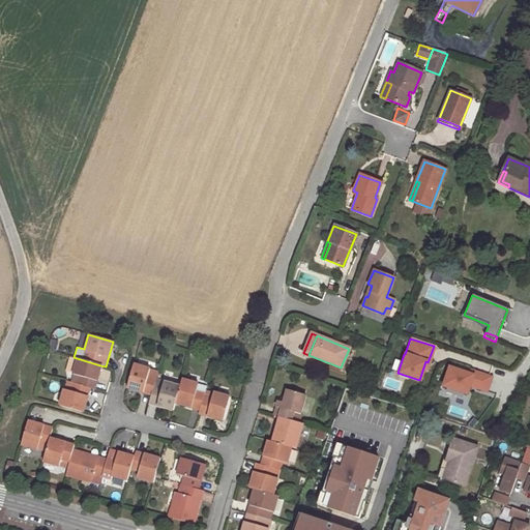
[(57,342),(51,340),(49,348),(55,350),(57,342)]
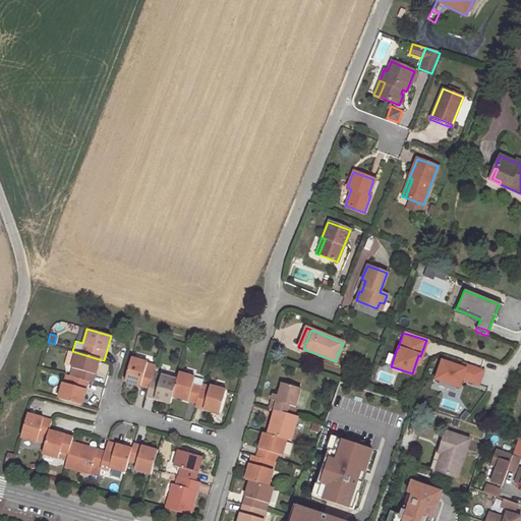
[(99,359),(75,352),(71,368),(77,370),(75,379),(89,382),(92,383),(99,359)]
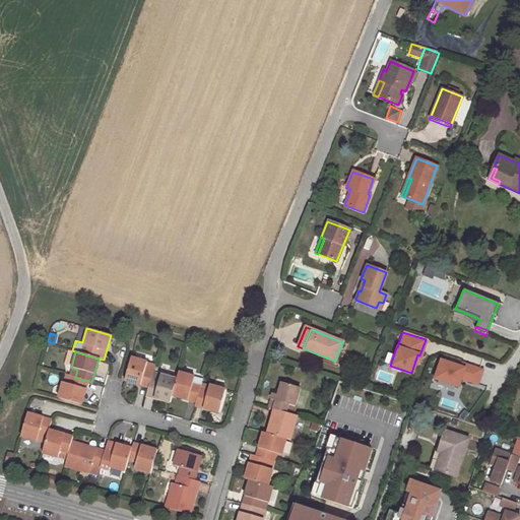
[(130,358),(124,381),(148,387),(150,379),(152,373),(152,371),(146,369),(144,369),(146,362),(130,358)]
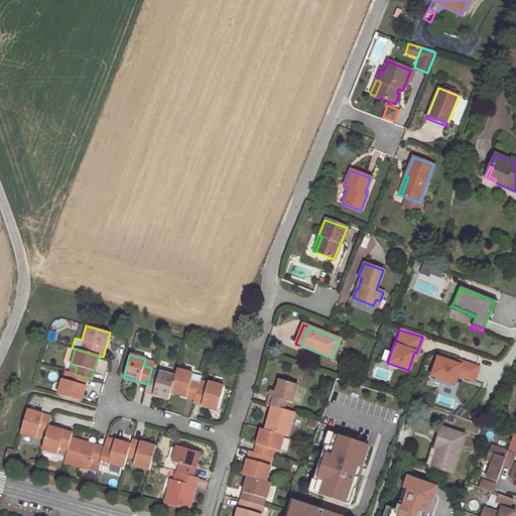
[(473,381),(478,366),(458,359),(457,364),(436,358),(430,376),(454,384),(460,370),(462,372),(461,375),(462,378),(473,381)]
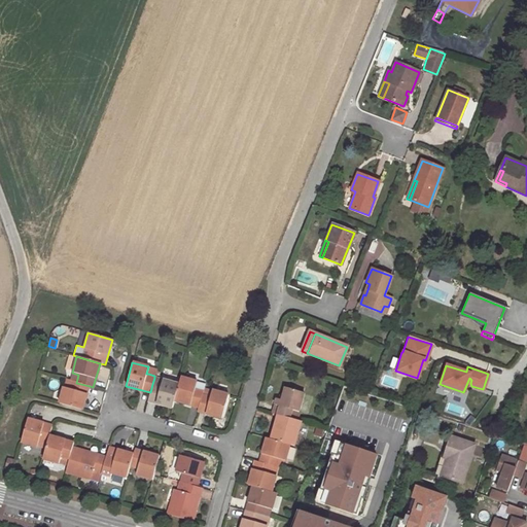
[(70,381),(72,381),(76,383),(78,375),(72,373),(70,381)]
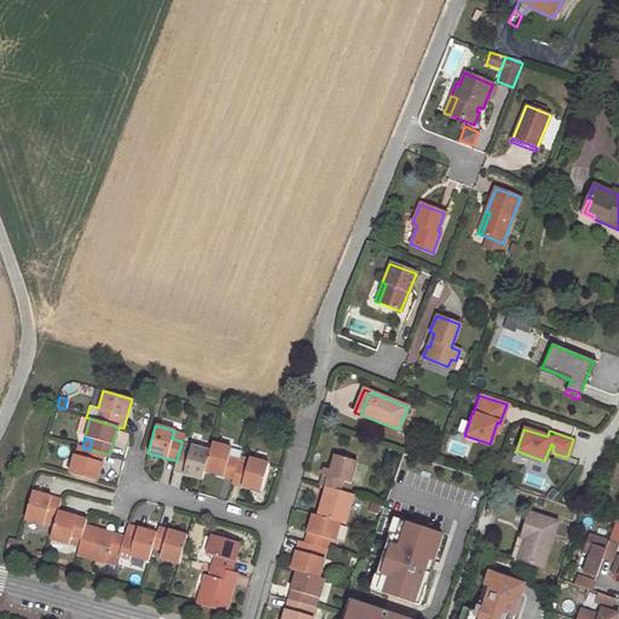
[(179,451),(177,461),(173,470),(202,479),(204,470),(209,452),(190,446),(181,444),(179,451)]
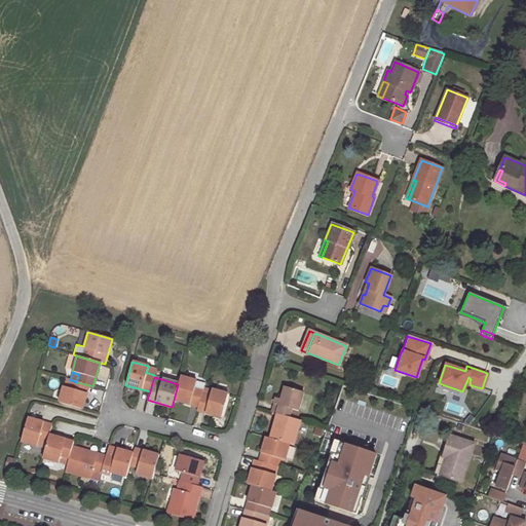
[(178,384),(174,400),(198,407),(201,393),(202,390),(194,388),(196,381),(180,377),(178,384)]
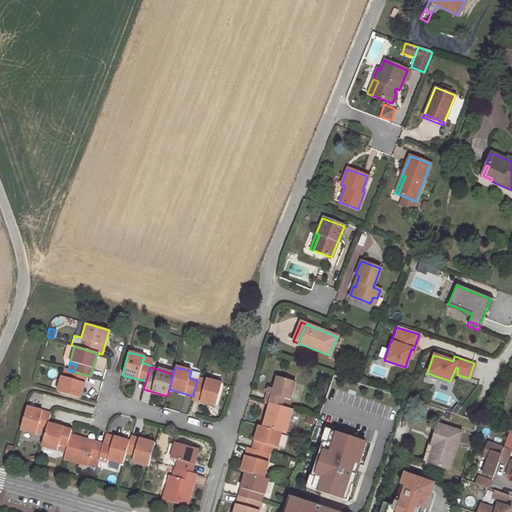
[(68,370),(63,368),(61,377),(67,379),(70,370),(68,370)]
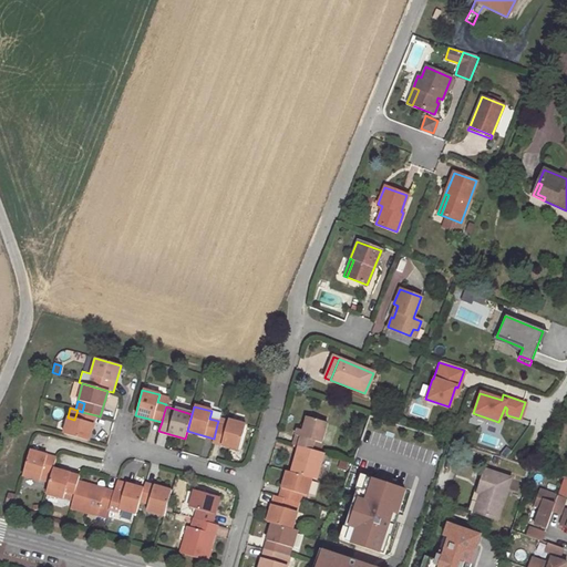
[(68,418),(63,434),(89,441),(96,415),(82,412),(78,410),(74,420),(68,418)]
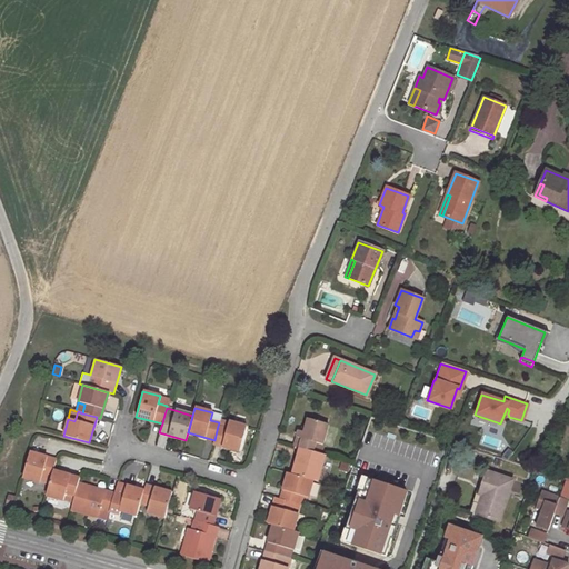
[(219,422),(220,419),(221,415),(212,412),(210,420),(219,422)]
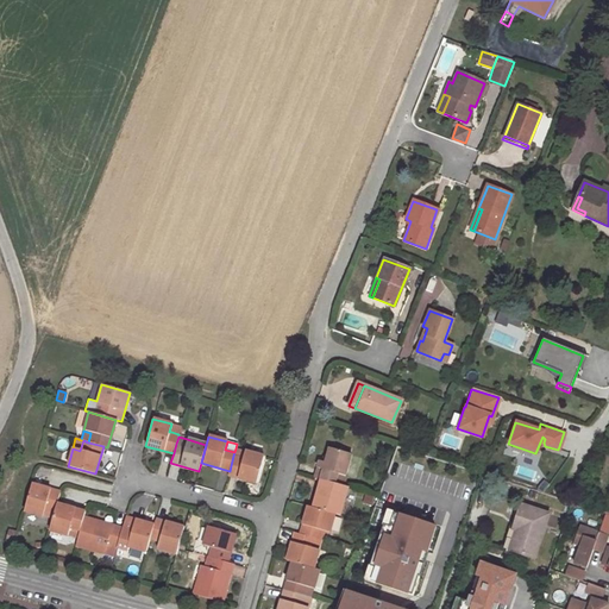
[(314,477),(321,478),(334,483),(337,475),(344,476),(351,454),(330,447),(325,462),(319,460),(314,477)]
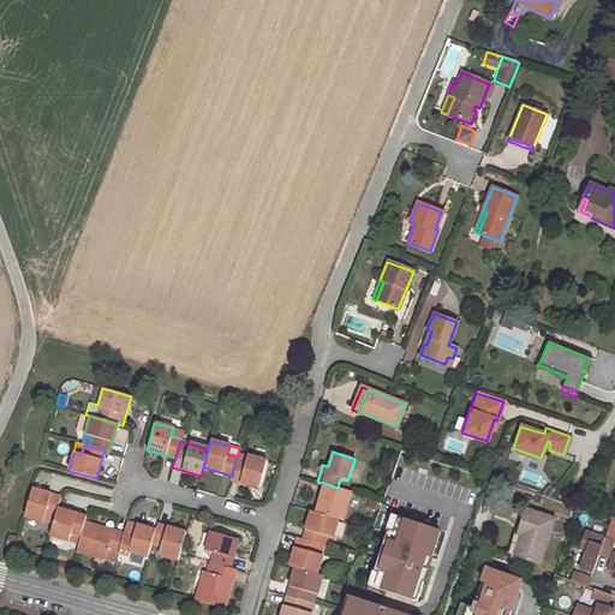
[(237,457),(236,460),(245,463),(248,455),(238,453),(237,457)]
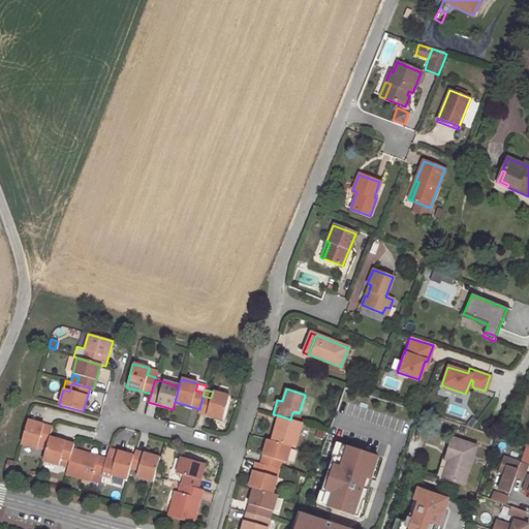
[(203,396),(199,409),(198,412),(222,419),(228,396),(213,392),(211,398),(203,396)]
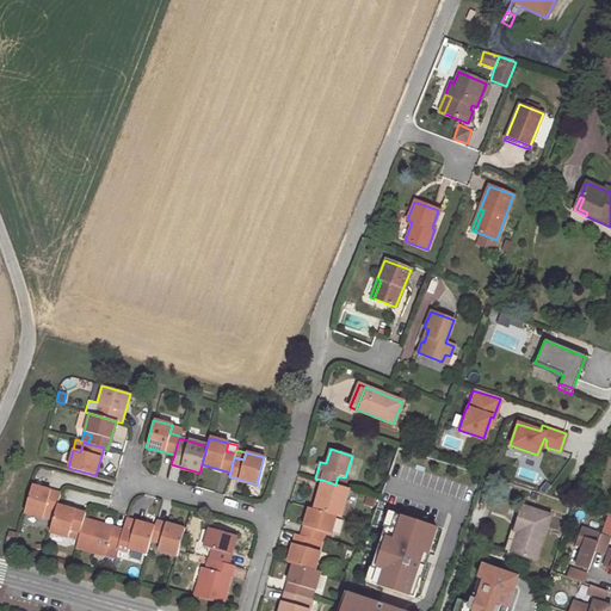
[(338,476),(335,485),(341,486),(344,487),(346,479),(345,477),(338,476)]
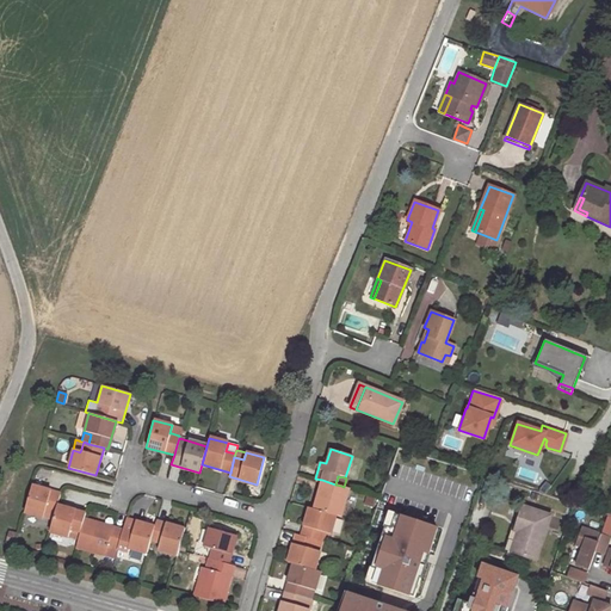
[(322,480),(313,508),(335,516),(341,517),(346,499),(339,495),(341,486),(335,485),(322,480)]
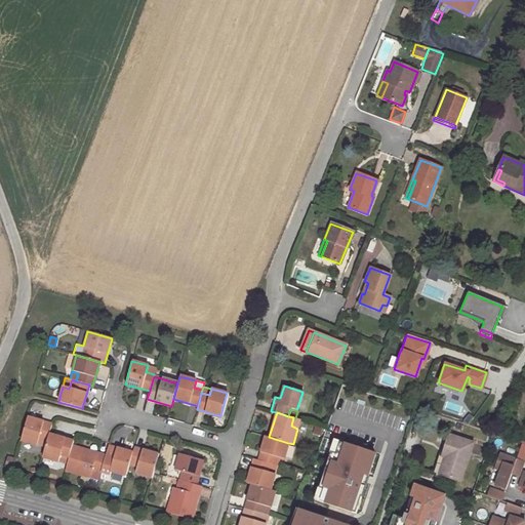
[(27,417),(21,441),(37,445),(39,438),(47,441),(49,434),(51,425),(27,417)]
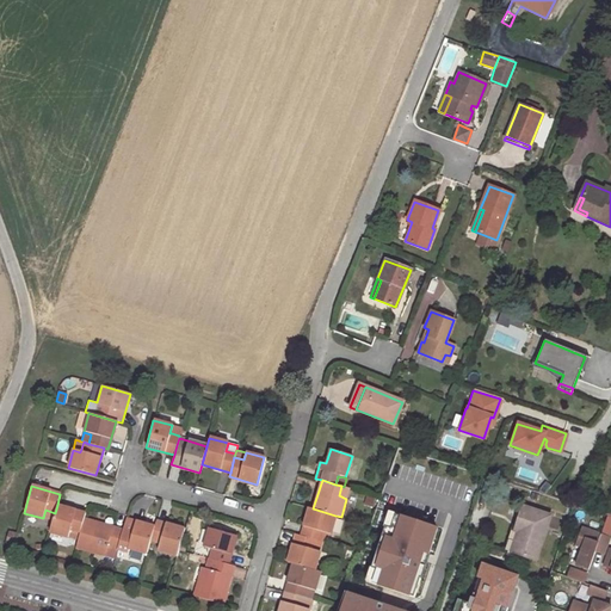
[(350,488),(344,487),(341,486),(339,495),(346,499),(350,488)]
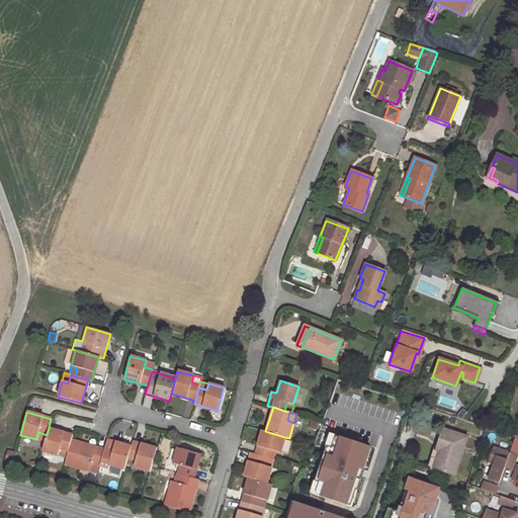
[(47,435),(45,441),(41,451),(58,455),(60,448),(68,451),(71,440),(72,435),(49,428),(47,435)]
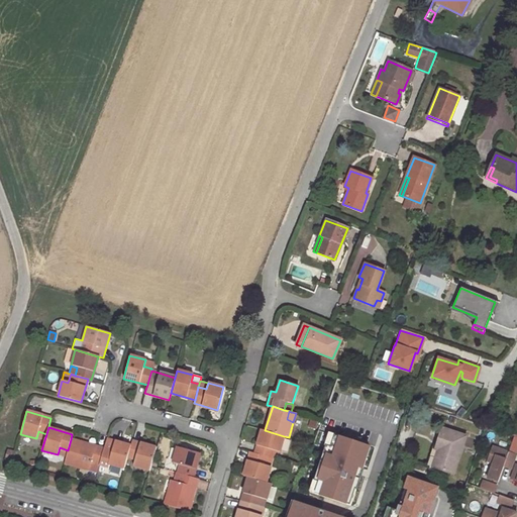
[(442,428),(437,443),(439,444),(432,467),(453,474),(466,436),(442,428)]
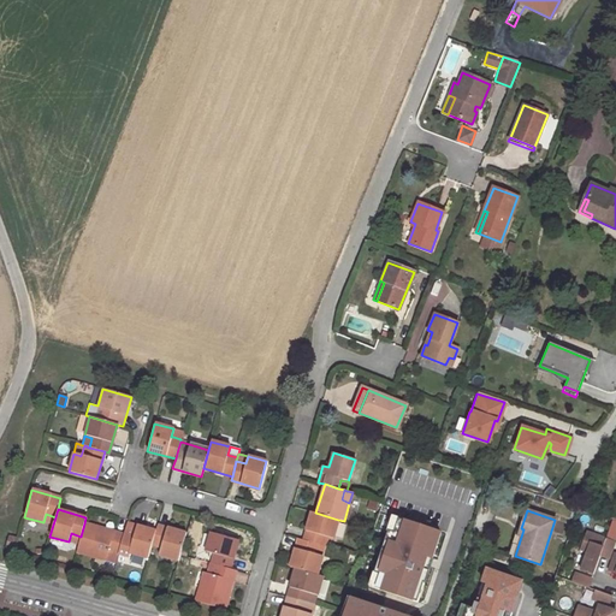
[(311,511),(302,540),(318,544),(323,546),(325,537),(333,538),(338,520),(315,513),(311,511)]
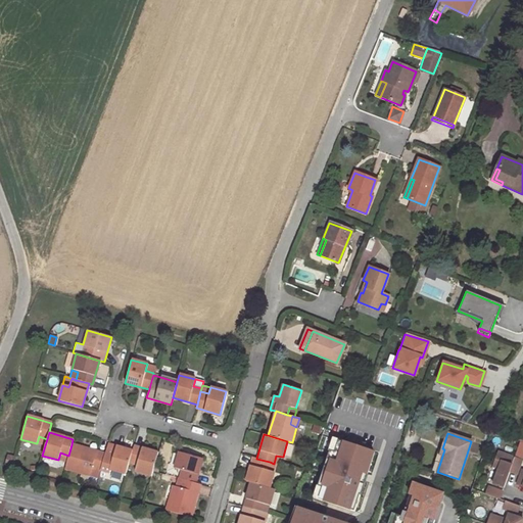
[(39,436),(37,443),(45,445),(47,439),(39,436)]
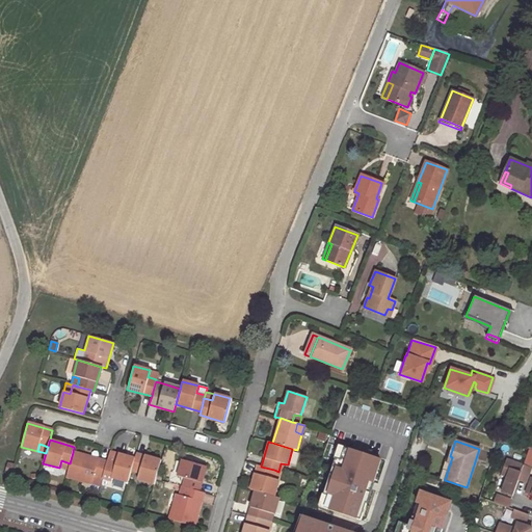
[(379,459),(343,448),(340,460),(335,458),(323,495),(327,496),(324,507),(360,520),(365,502),(361,501),(368,480),(372,481),(379,459)]
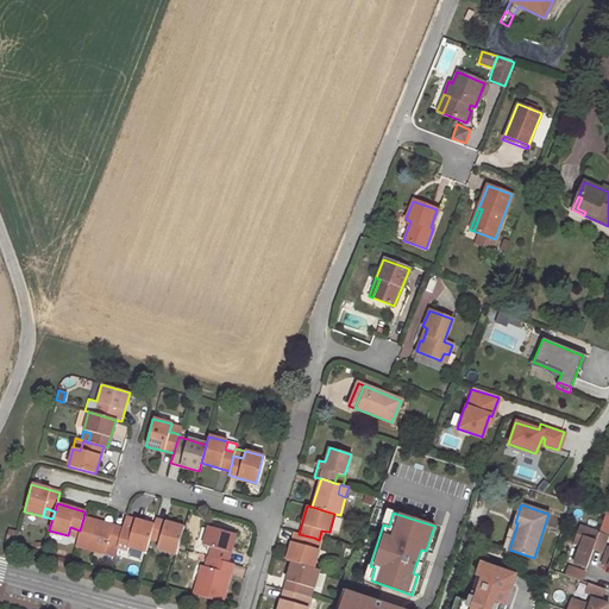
[(80,531),(77,538),(75,546),(93,551),(94,548),(105,552),(107,542),(118,545),(120,537),(123,528),(111,525),(111,527),(100,525),(99,526),(95,525),(96,521),(83,518),(80,531)]
